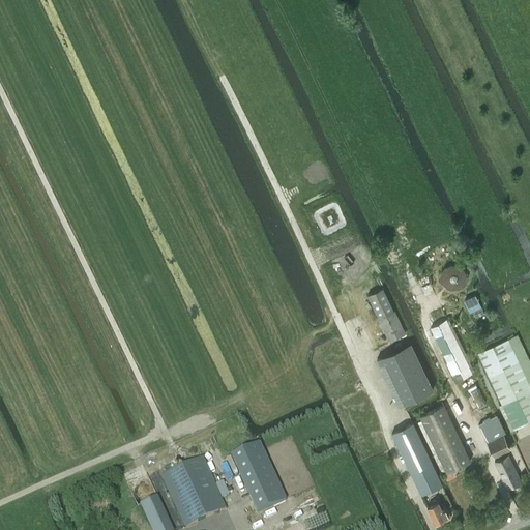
[(443,275),(443,276),(443,277),(443,278),(444,280),(444,281),(444,282),(445,283),(446,284),(447,285),(448,286),(449,286),(450,286),(450,287),(451,287),(452,287),(453,287),(454,287),(455,287),(457,287),(457,286),(458,286),(459,286),(460,285),(461,284),(462,283),(463,282),(463,281),(463,280),(464,278),(464,277),(464,276),(464,275),(464,274),(464,273),(463,273),(463,272),(463,271),(462,270),(461,269),(460,268),(459,267),(458,267),(457,267),(457,266),(455,266),(454,266),(453,266),(452,266),(451,266),(450,266),(450,267),(449,267),(448,267),(447,268),(446,269),(445,269),(445,270),(444,271),(444,272),(443,273),(443,274),(443,275)]
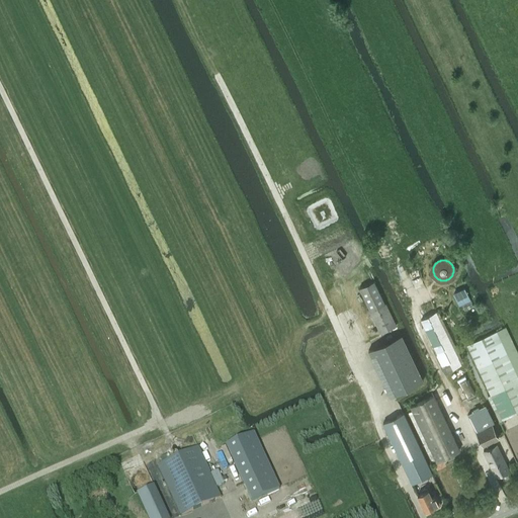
[(374,281),(360,288),(381,333),(386,331),(397,326),(374,281)]
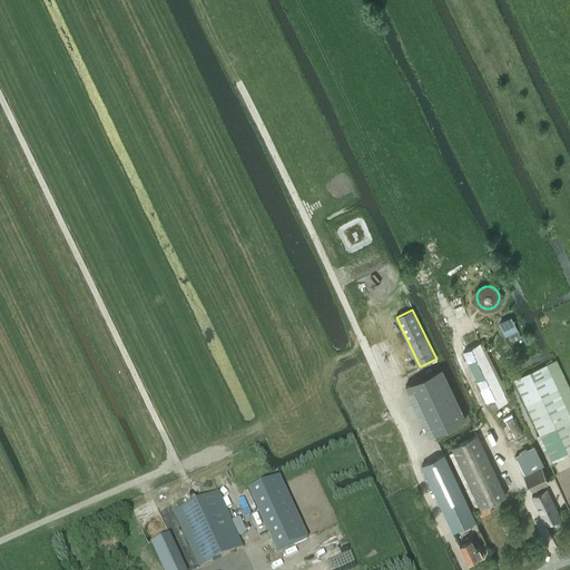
[(483,396),(487,402),(507,392),(482,342),(478,344),(478,345),(464,352),(485,395),(483,396)]
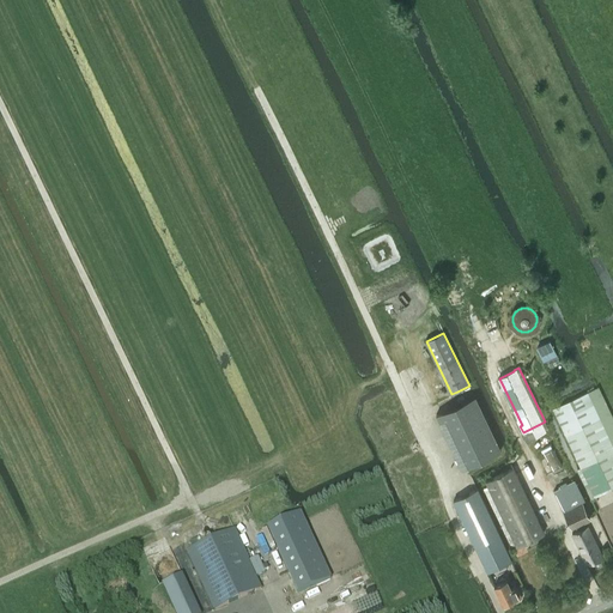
[(612,417),(599,387),(552,407),(580,467),(578,467),(577,468),(592,498),(593,498),(612,487),(612,417)]
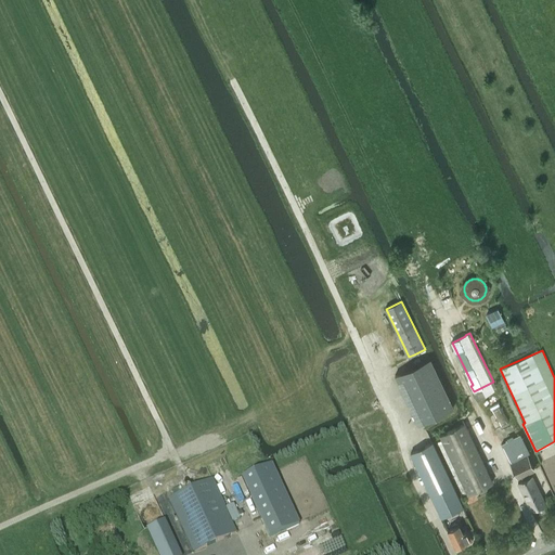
[(417,425),(454,408),(430,358),(395,375),(417,425)]
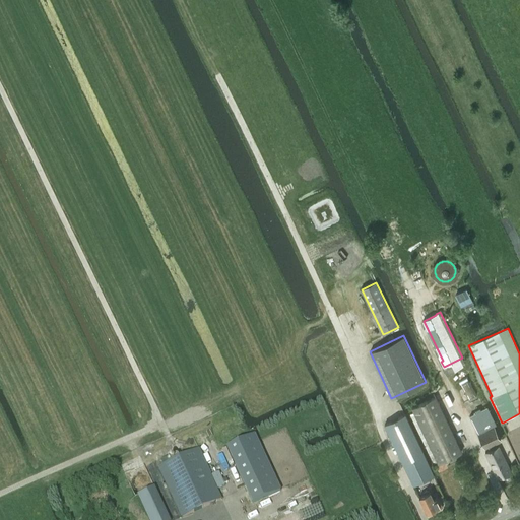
[(412,408),(412,409),(439,463),(462,452),(440,406),(436,396),(412,408)]
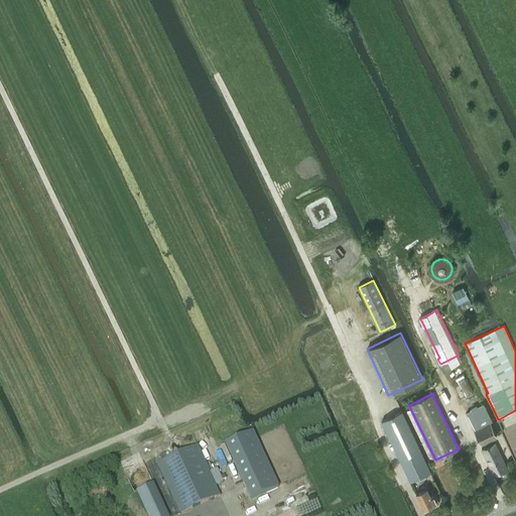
[(467,411),(474,426),(490,419),(482,403),(467,411)]
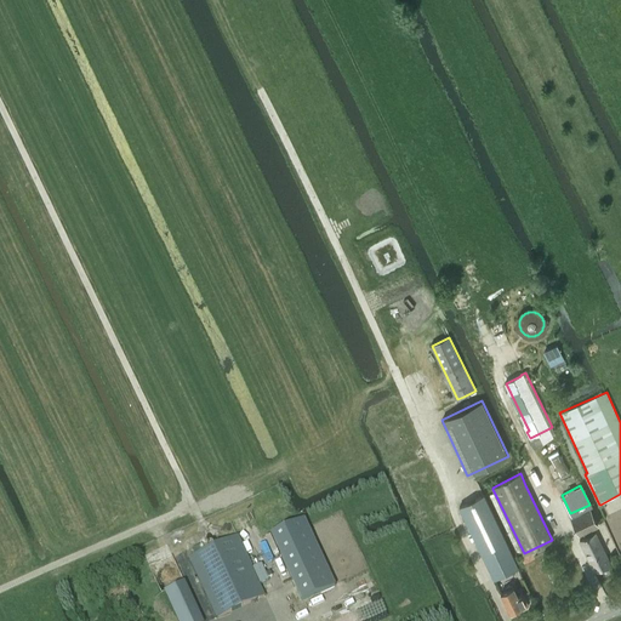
[(494,579),(518,568),(484,496),(460,507),(494,579)]
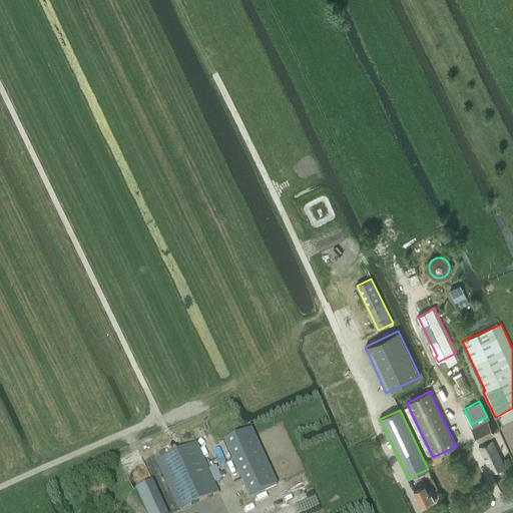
[(487,418),(472,425),(479,441),(494,434),(487,418)]
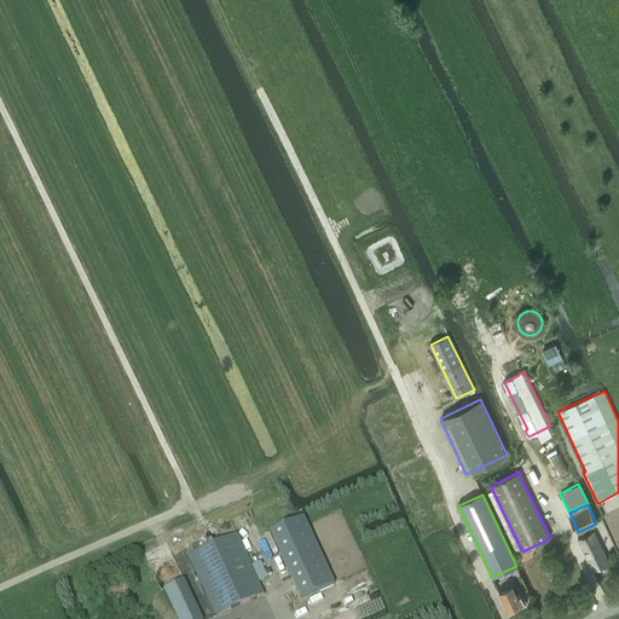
[(301,600),(334,584),(304,519),(270,534),(301,600)]
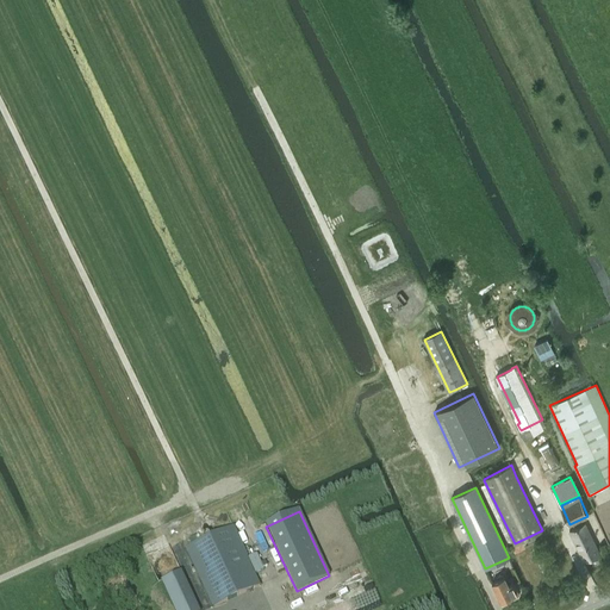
[(570,530),(585,561),(601,554),(585,523),(570,530)]
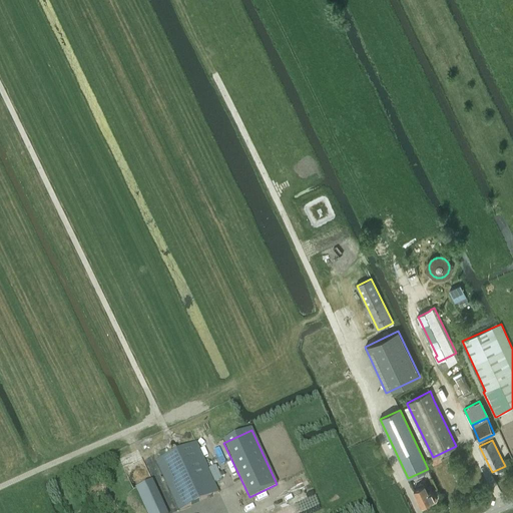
[(157,462),(180,511),(218,493),(195,444),(157,462)]
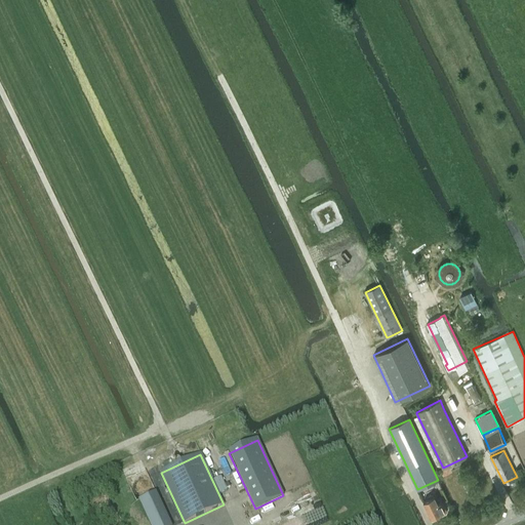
[(220,478),(214,481),(220,494),(227,491),(220,478)]
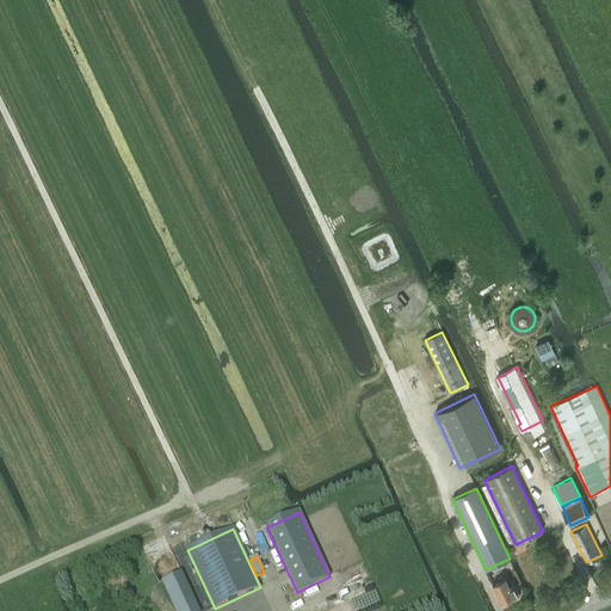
[(198,610),(181,573),(162,582),(176,610),(198,610)]
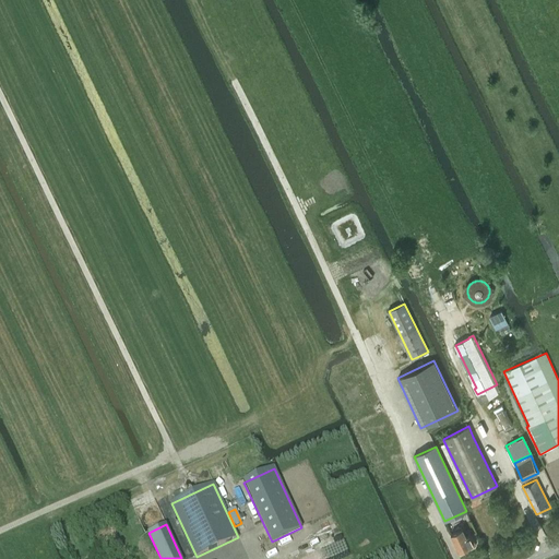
[(471,546),(476,544),(471,534),(466,536),(463,528),(462,528),(461,526),(456,528),(458,531),(451,534),(460,551),(471,546)]
